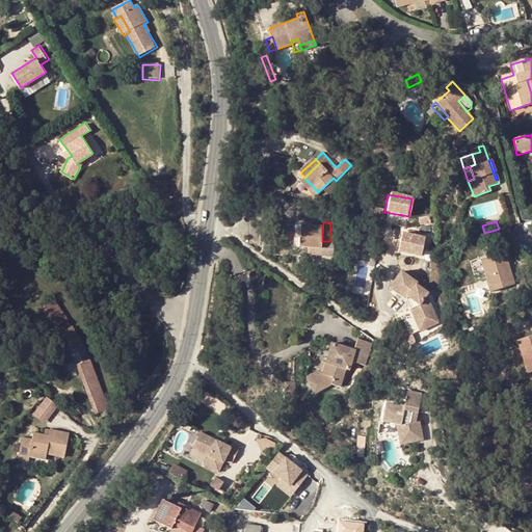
[(321,247),(322,241),(322,227),(311,227),(301,225),(299,246),(321,247)]
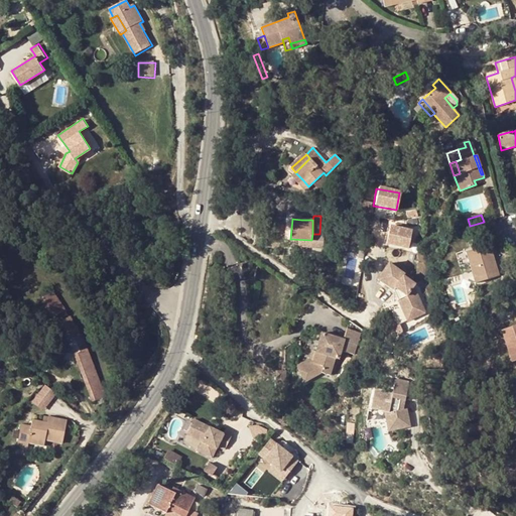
[(389,226),(385,244),(408,248),(411,230),(389,226)]
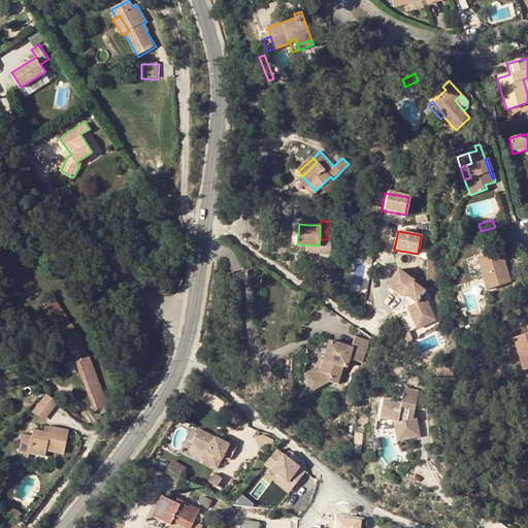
[(477,258),(488,289),(510,282),(501,251),(477,258)]
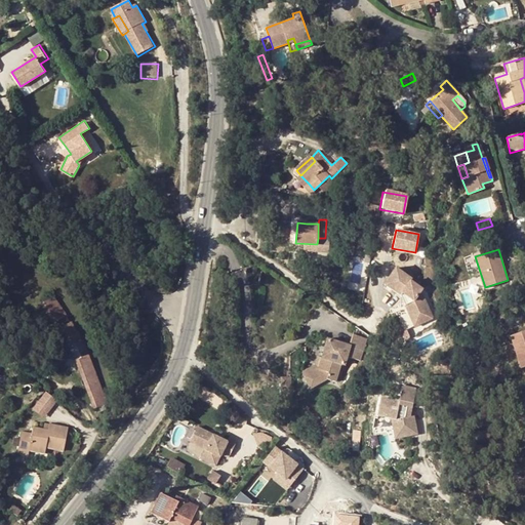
[(396,268),(384,284),(400,295),(402,293),(412,300),(405,305),(410,316),(413,314),(417,321),(432,315),(423,297),(418,293),(421,289),(410,281),(412,279),(396,268)]
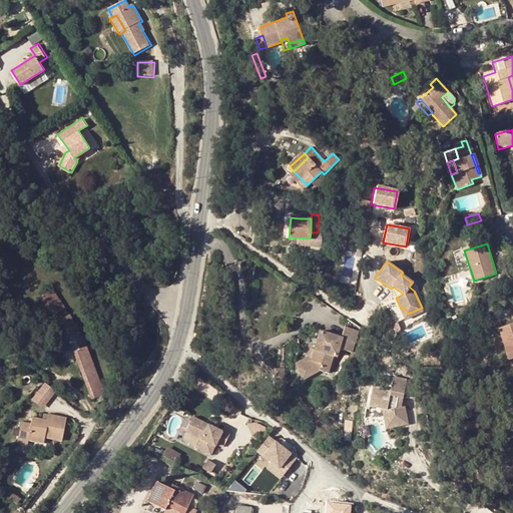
[(69,338),(79,333),(50,291),(41,297),(69,338)]
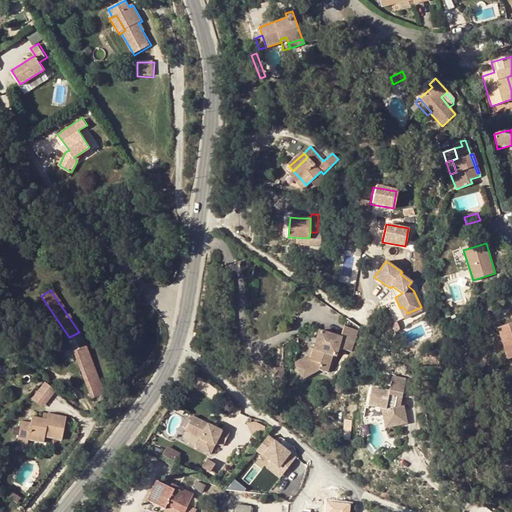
[(423,310),(421,307),(407,313),(403,306),(400,308),(405,317),(423,310)]
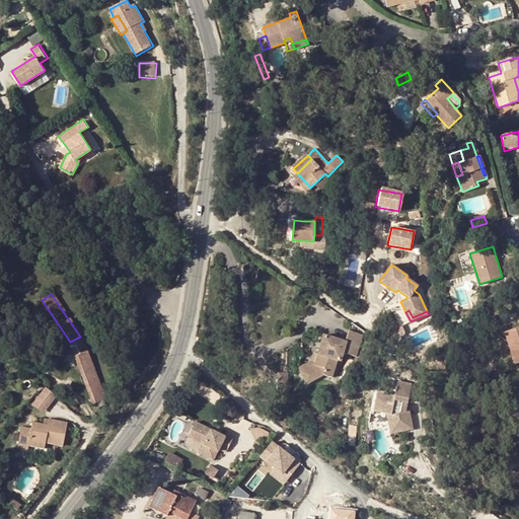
[(352,322),(350,330),(347,341),(323,335),(317,354),(315,364),(301,372),(307,383),(322,374),(331,377),(336,365),(340,366),(344,353),(356,356),(362,335),(364,330),(352,322)]
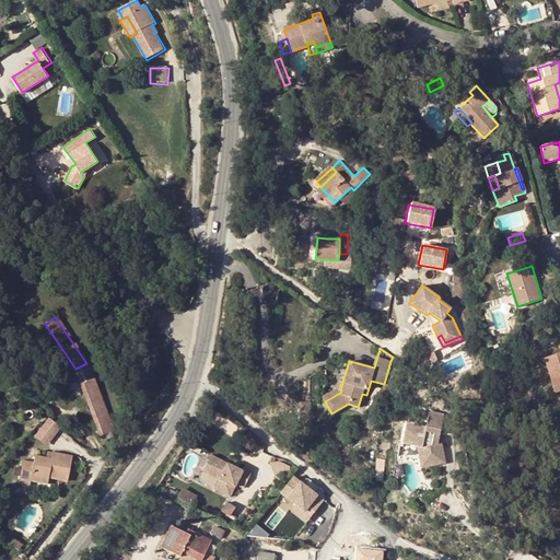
[(559,391),(559,352),(549,357),(555,372),(549,373),(556,393),(559,391)]
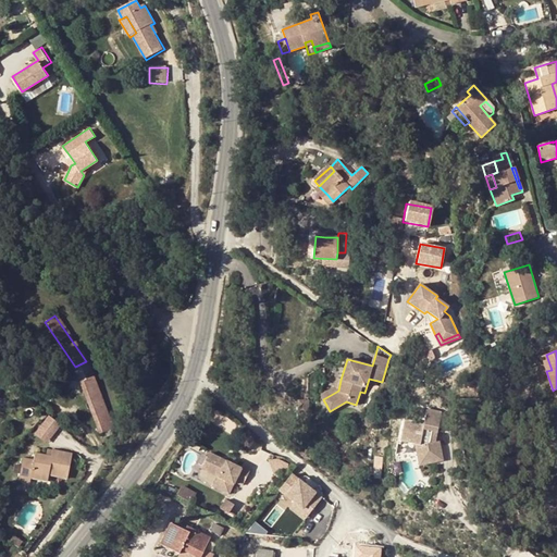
[(552,370),(546,355),(541,356),(546,371),(552,370)]
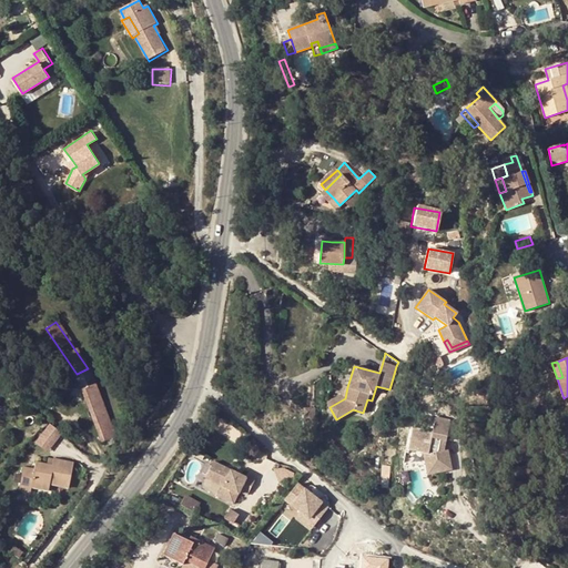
[(82,391),(94,385),(88,368),(77,374),(72,375),(79,392),(82,391)]
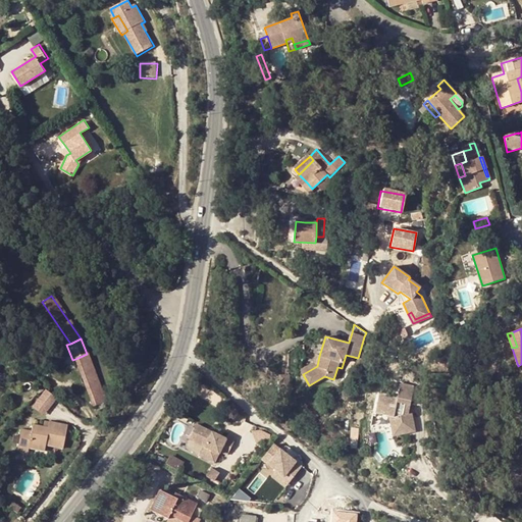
[(87,354),(75,359),(95,406),(103,403),(106,402),(87,354)]
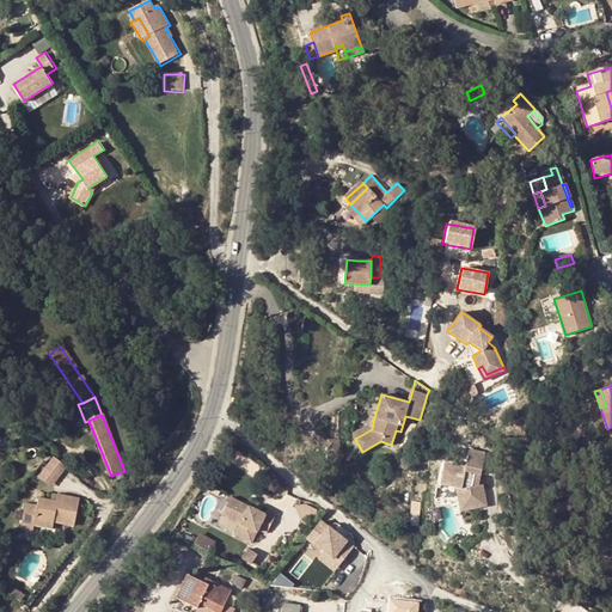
[(372,429),(374,417),(369,416),(367,424),(352,433),(355,439),(372,429)]
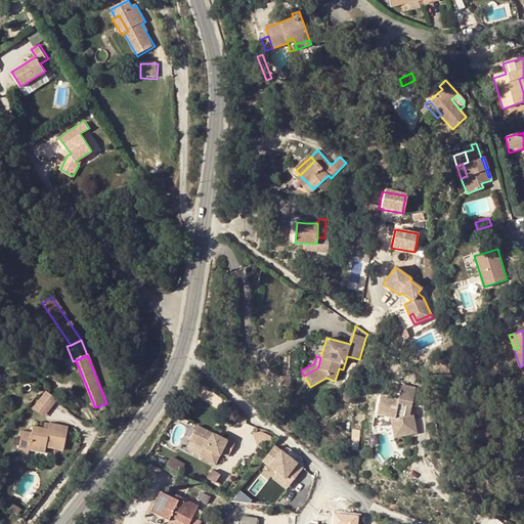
[(287,389),(291,389),(291,378),(286,378),(280,377),(280,389),(287,389)]
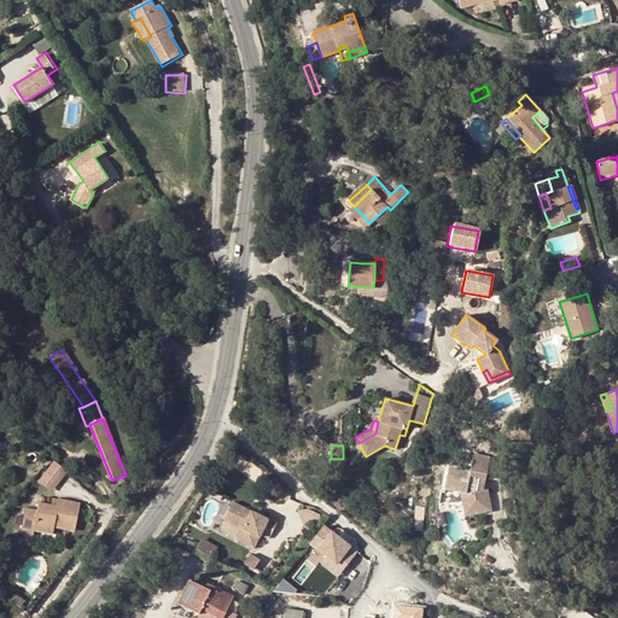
[(482,476),(485,477),(490,458),(474,454),(471,470),(450,465),(445,487),(464,491),(467,490),(470,512),(491,509),(488,487),(483,488),(479,488),(482,476)]
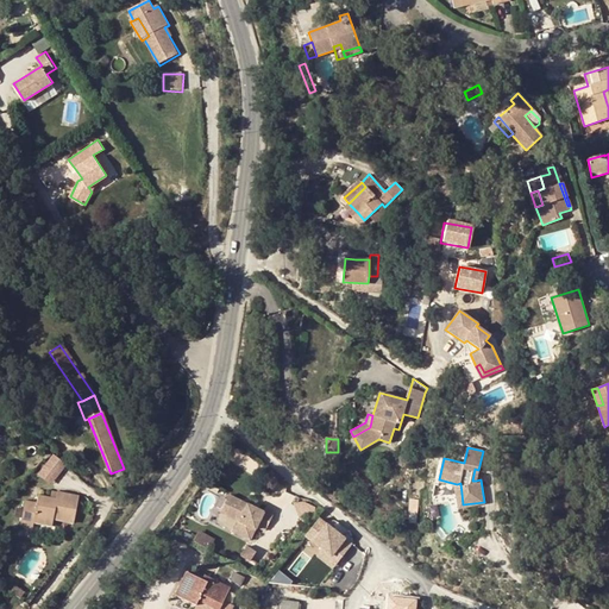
[(55,484),(70,464),(57,453),(42,475),(55,484)]
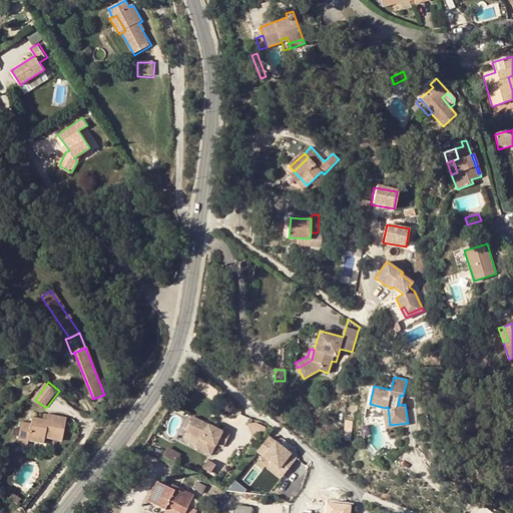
[(47,415),(46,420),(42,419),(31,418),(30,425),(20,422),(16,445),(27,447),(28,441),(43,443),(44,439),(62,441),(66,418),(47,415)]
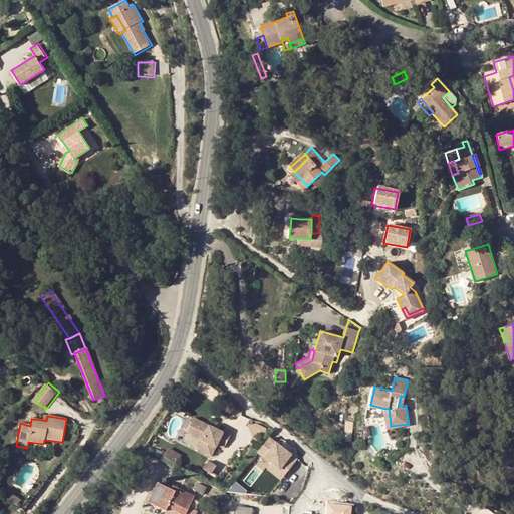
[(222,431),(194,416),(187,430),(201,438),(197,446),(211,454),(217,442),(224,446),(232,431),(224,427),(222,431)]
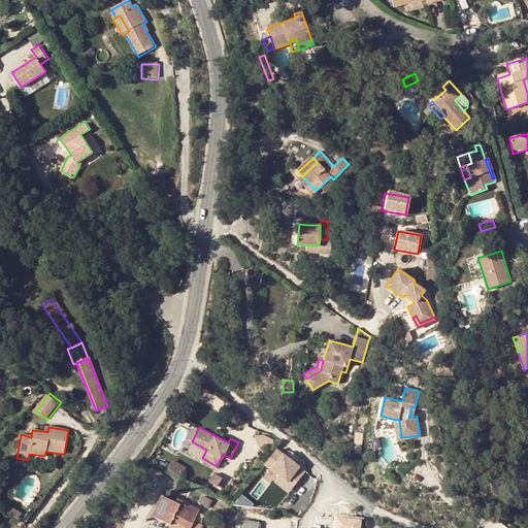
[(266,449),(274,442),(266,432),(259,437),(266,449)]
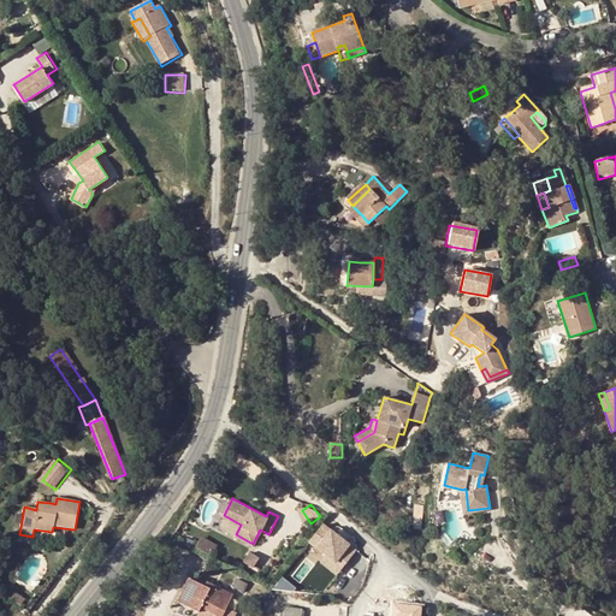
[(356,551),(324,523),(311,539),(327,554),(343,567),(356,551)]
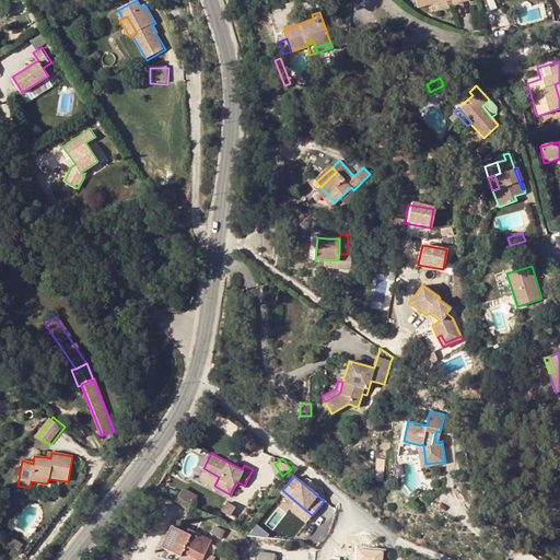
[(185,488),(179,496),(191,502),(196,494),(185,488)]
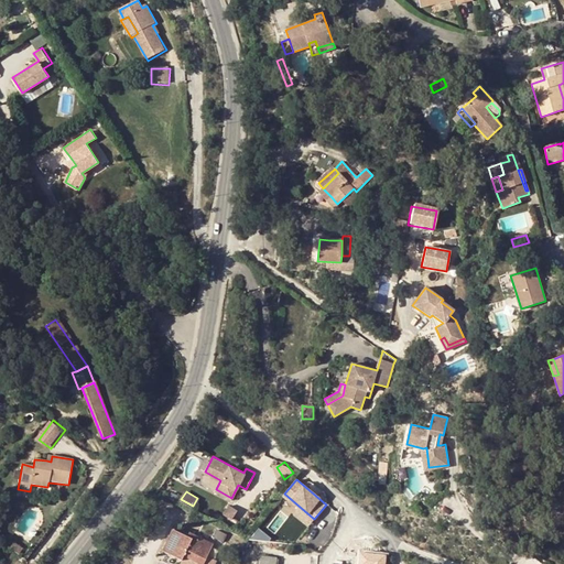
[(557,519),(563,517),(563,491),(551,495),(557,519)]
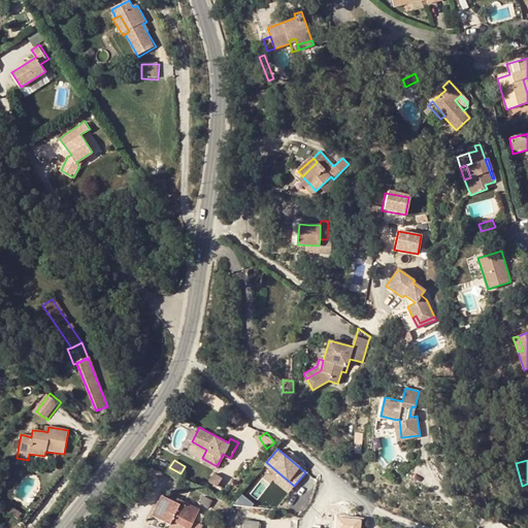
[(294,486),(281,474),(275,480),(289,492),(294,486)]
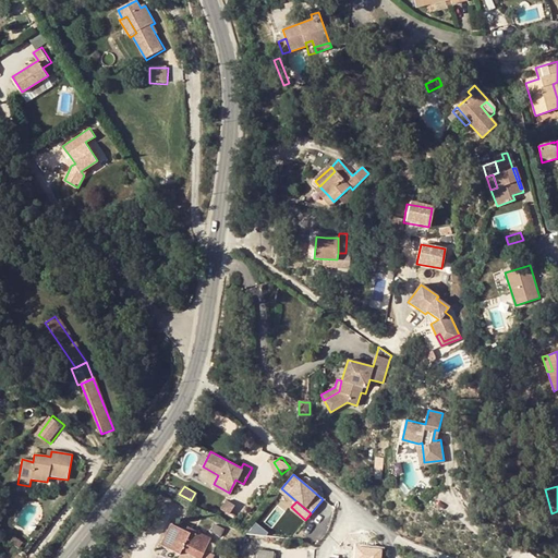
[(233,507),(226,502),(219,514),(227,519),(233,507)]
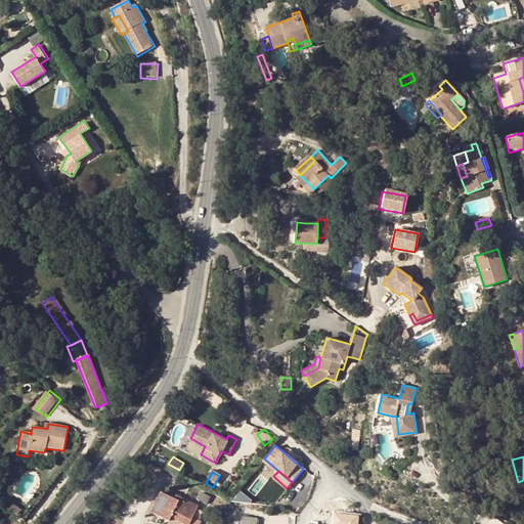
[(186,523),(188,523),(192,517),(199,506),(178,496),(177,499),(174,498),(161,492),(151,512),(169,521),(171,517),(186,523)]
